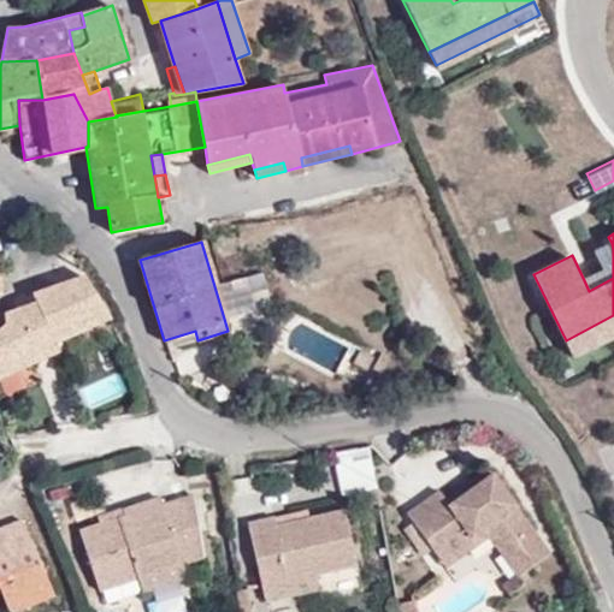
[(604,269),(584,280),(589,291),(613,278),(613,249),(612,243),(596,251),(604,269)]
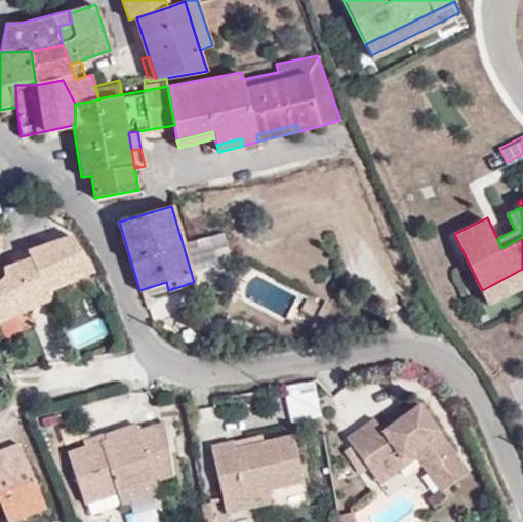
[(28,252),(30,258),(46,293),(93,272),(73,236),(28,252)]
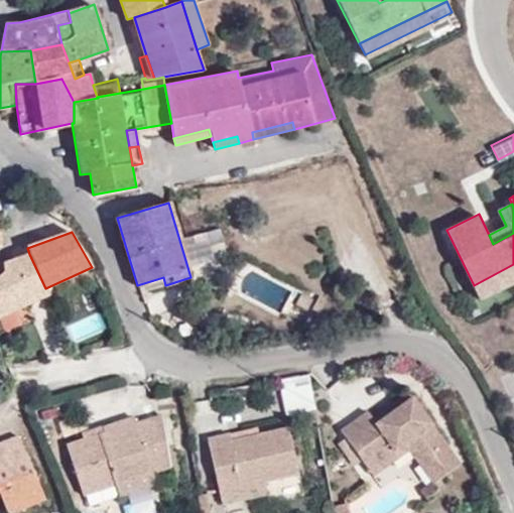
[(0,316),(48,294),(45,288),(29,254),(6,260),(8,271),(1,277),(0,278),(0,316)]
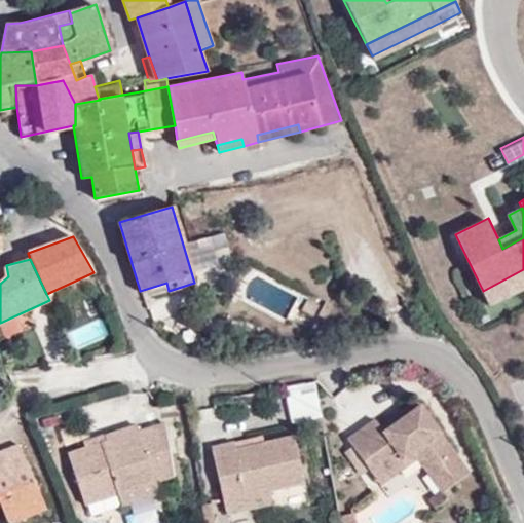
[(523,269),(483,291),(488,302),(523,284),(523,269)]
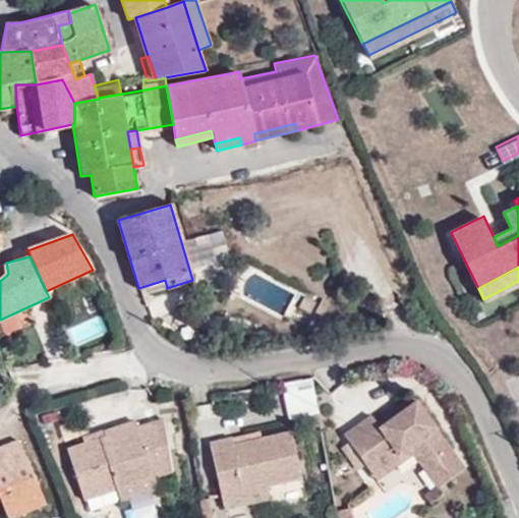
[(308,304),(298,299),(292,309),(303,315),(308,304)]
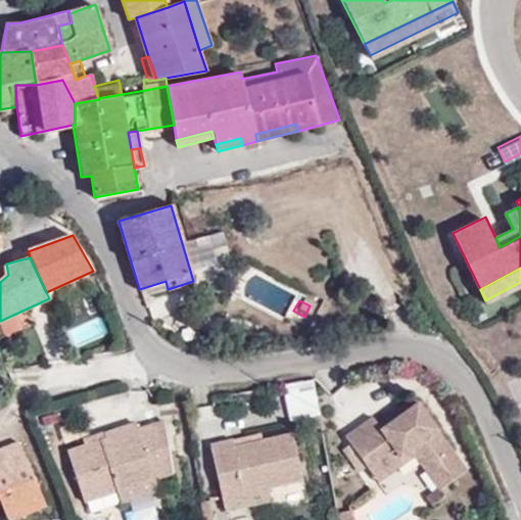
[(292,419),(321,413),(315,378),(285,383),(292,419)]
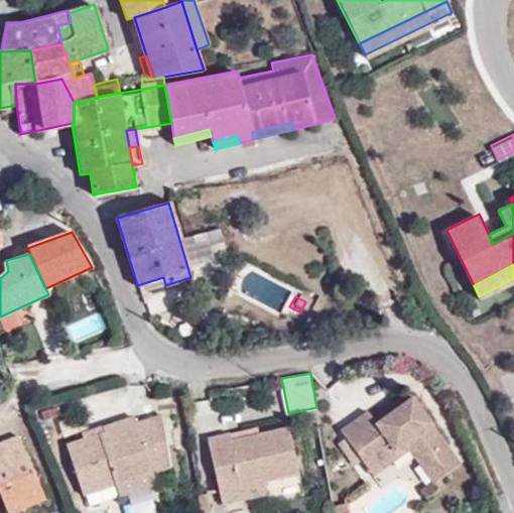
[(362,459),(370,471),(410,440),(423,460),(430,455),(445,442),(411,394),(410,395),(406,390),(388,404),(392,409),(376,422),(371,416),(367,410),(341,428),(348,437),(362,459)]
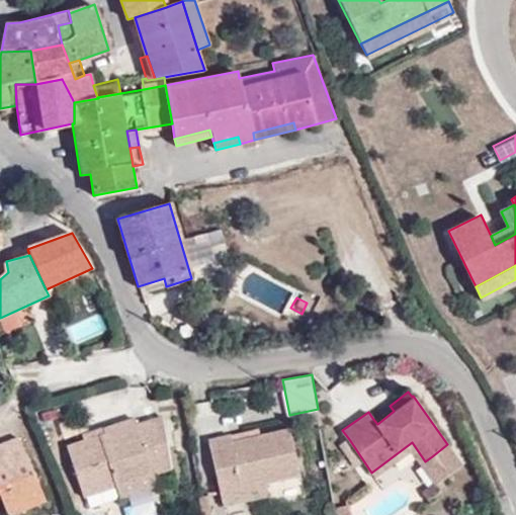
[(390,406),(372,418),(377,424),(394,411),(390,406)]
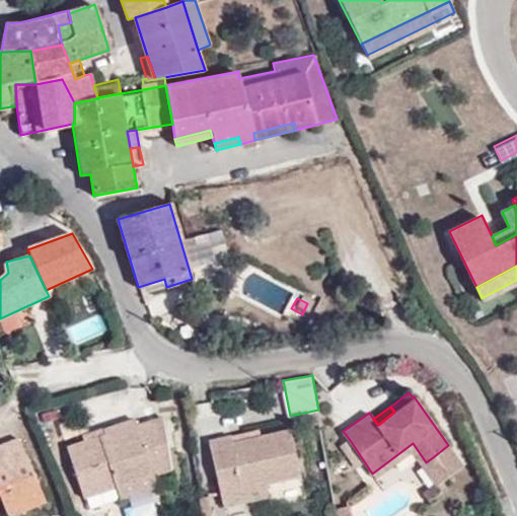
[(103,434),(83,441),(67,447),(85,501),(116,489),(116,487),(153,473),(154,475),(171,469),(161,416),(136,425),(134,418),(102,428),(103,434)]
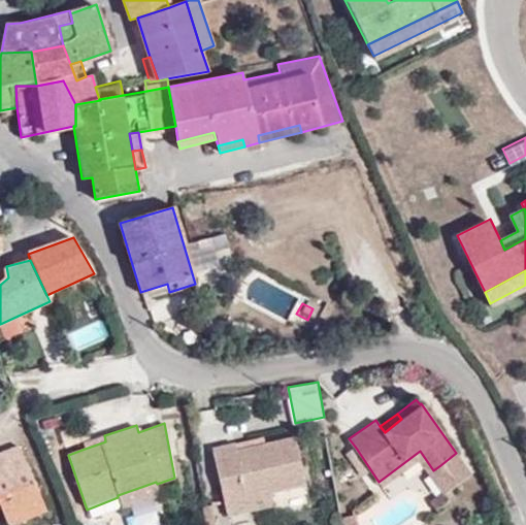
[(263,434),(233,441),(235,450),(264,443),(263,434)]
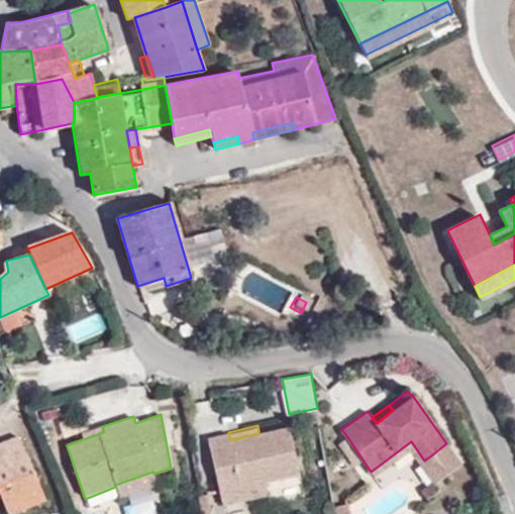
[(81,433),(83,439),(103,432),(102,426),(81,433)]
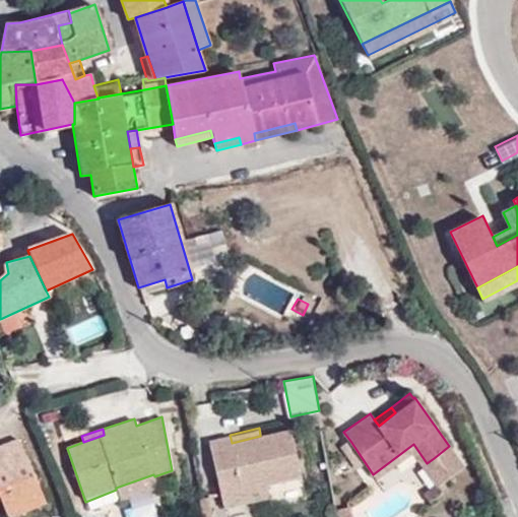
[(232,443),(230,435),(208,440),(219,496),(265,486),(301,477),(289,429),(260,436),(232,443)]
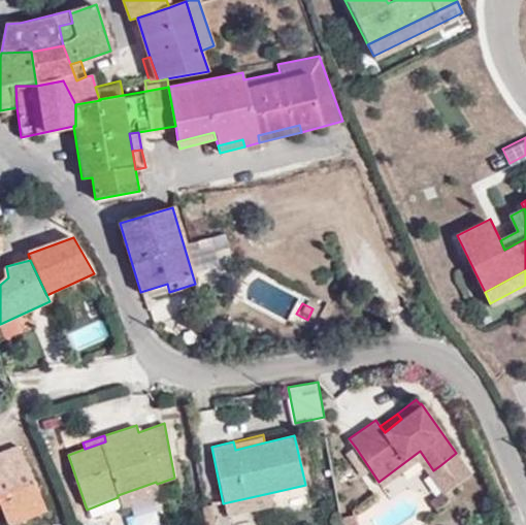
[(20,446),(0,454),(0,510),(3,509),(9,524),(10,524),(46,511),(20,446)]
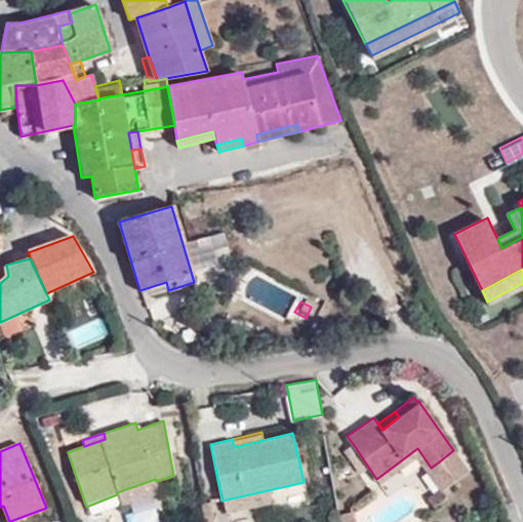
[(360,473),(368,467),(354,445),(346,451),(360,473)]
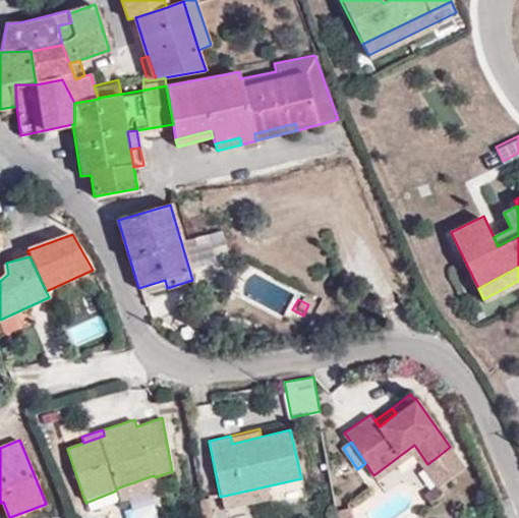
[(414,445),(373,475),(378,480),(412,455),(422,469),(427,464),(414,445)]
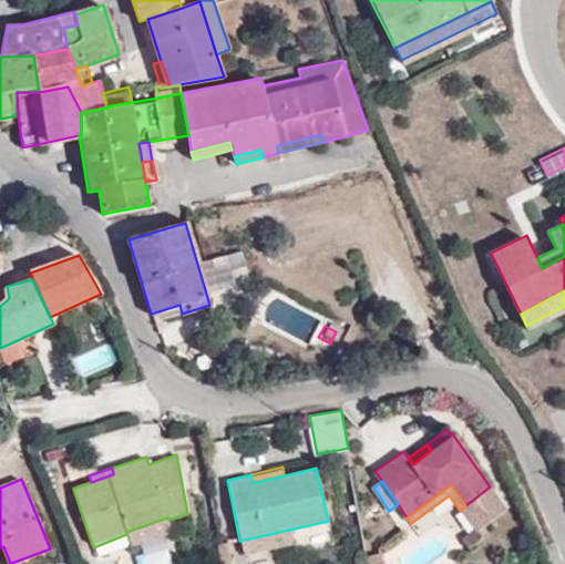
[(473,500),(488,521),(504,508),(490,486),(473,500)]
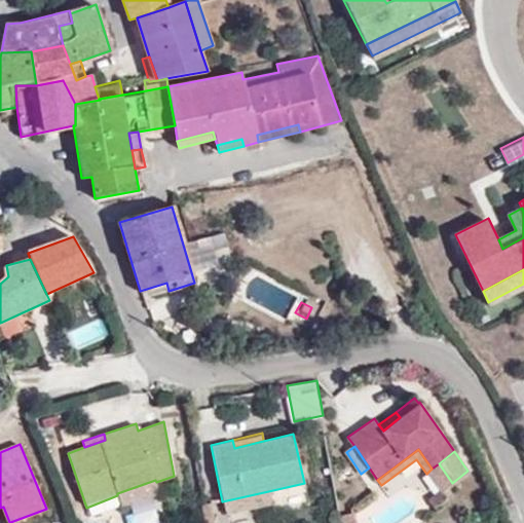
[(432,469),(426,474),(439,491),(440,492),(452,483),(439,463),(432,469)]
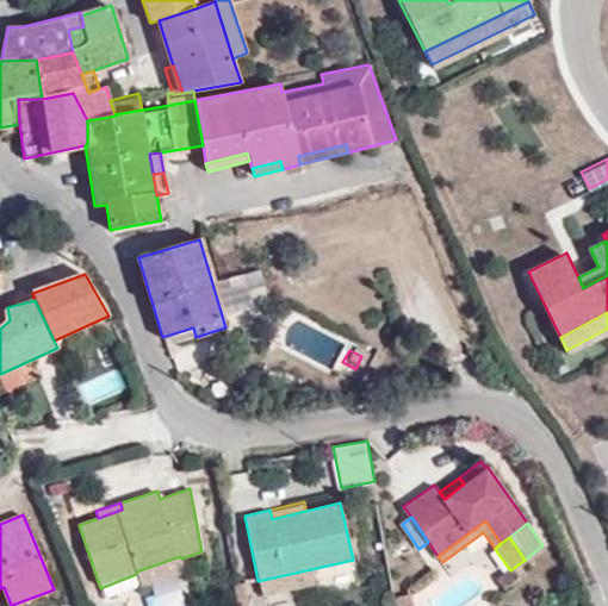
[(185,570),(181,558),(180,556),(136,572),(136,574),(140,586),(141,587),(185,570)]
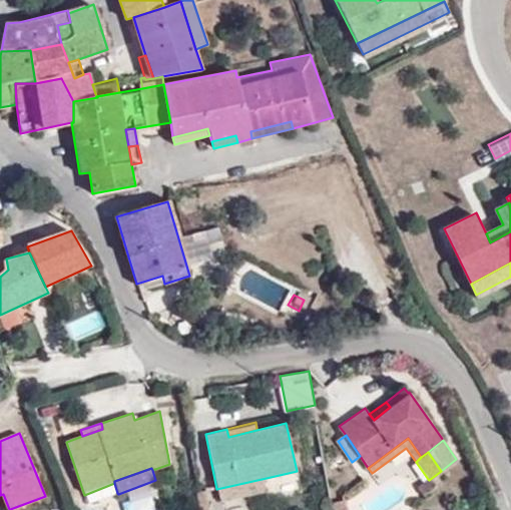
[(262,479),(216,489),(218,500),(265,490),(262,479)]
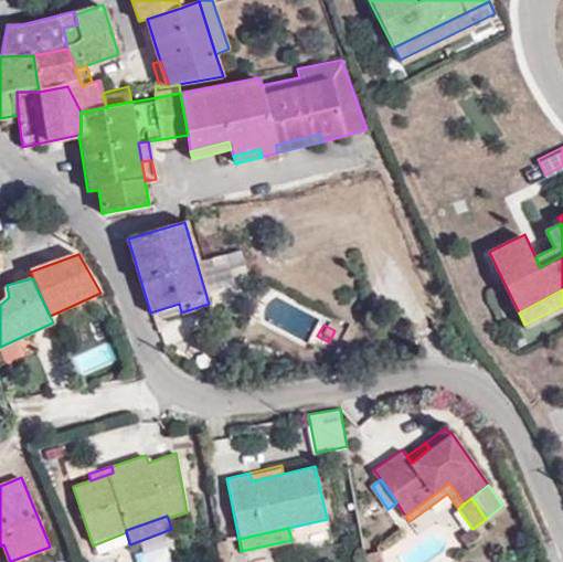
[(473,529),(471,528),(459,537),(466,547),(479,538),(473,529)]
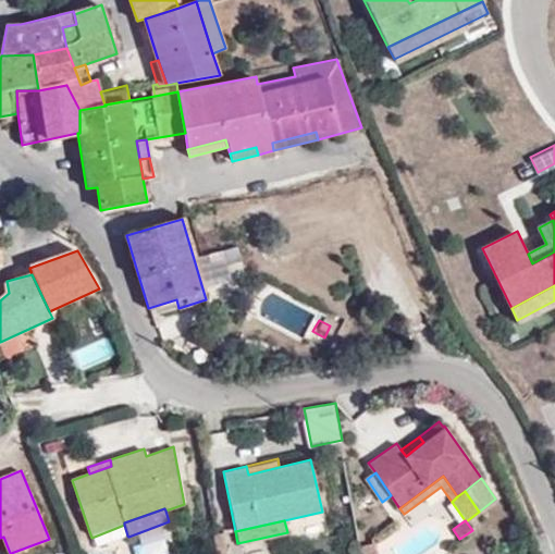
[(124,525),(91,538),(94,546),(127,536),(124,525)]
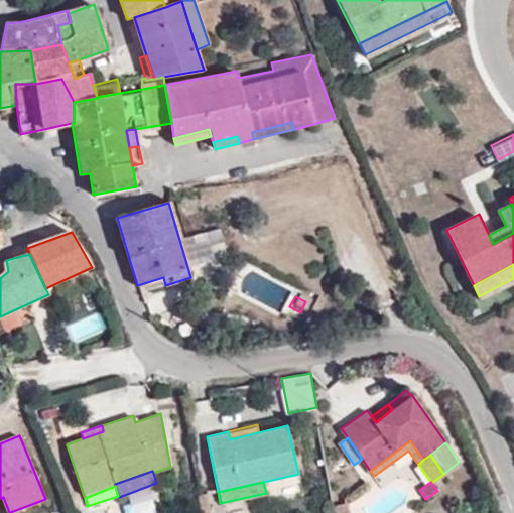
[(207,493),(198,495),(200,507),(209,506),(207,493)]
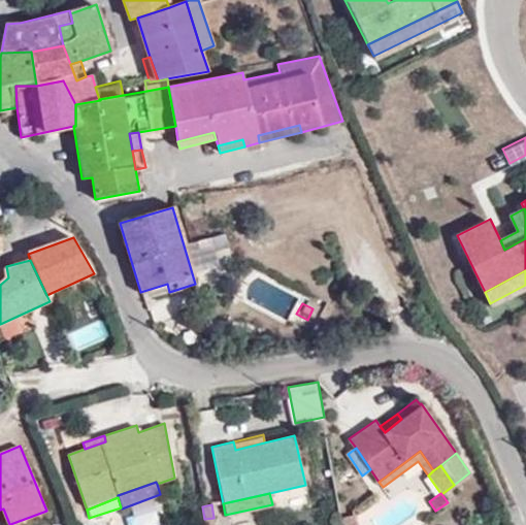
[(342,524),(358,524),(356,515),(341,517),(342,524)]
